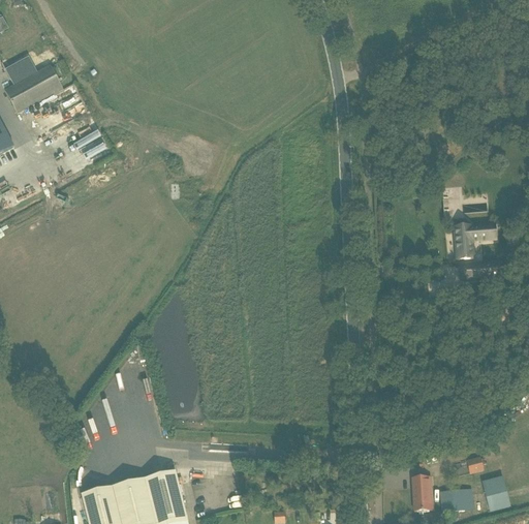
[(5,67),(14,83),(37,70),(29,55),(5,67)]
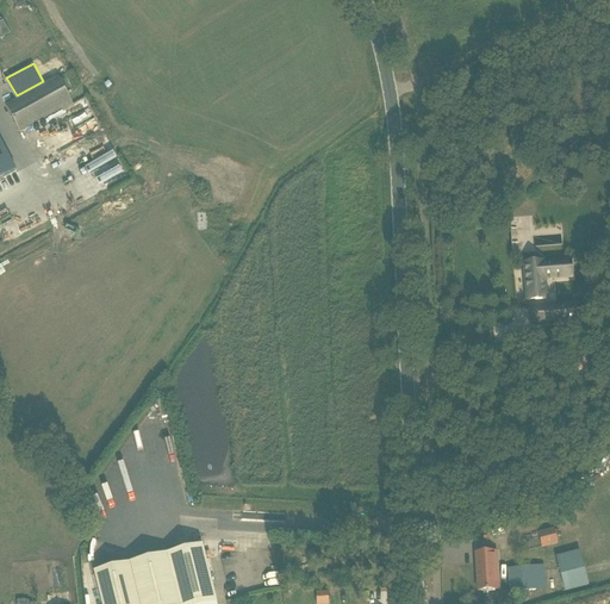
[(13,97),(5,101),(20,129),(73,100),(58,73),(43,81),(17,95),(13,97)]
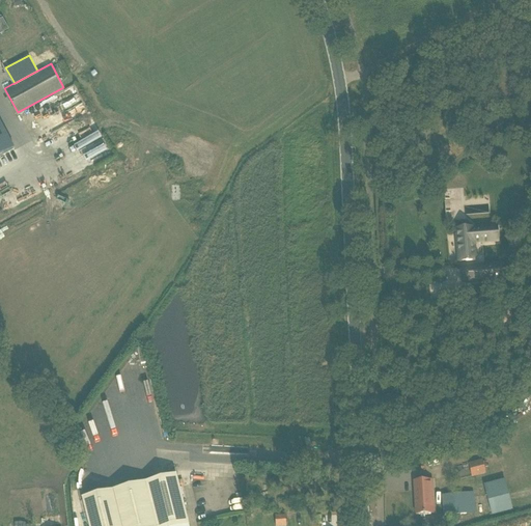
[(0,151),(12,145),(0,122),(0,151)]
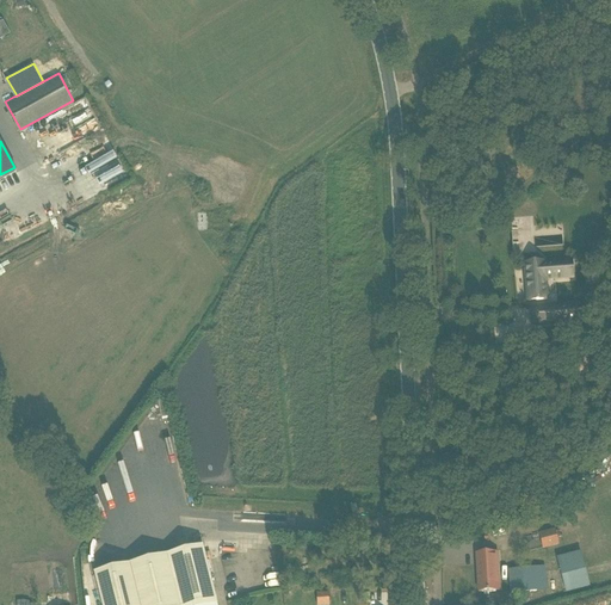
[(524,247),(523,215),(510,215),(511,248),(524,247)]
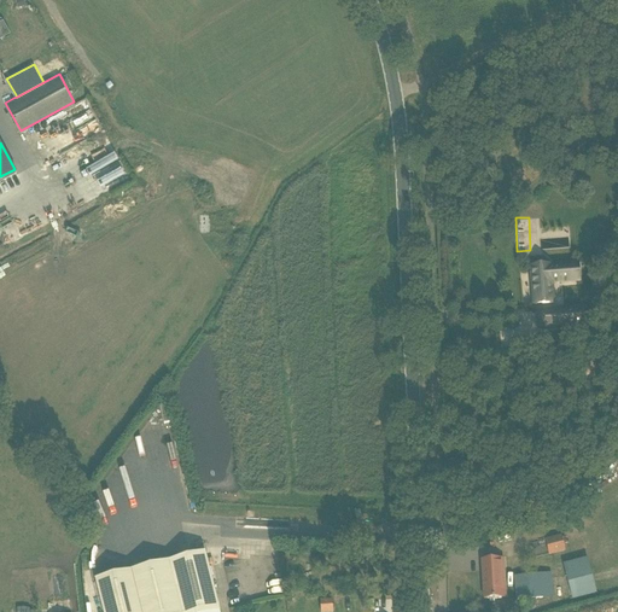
[(537,225),(538,237),(553,235),(552,223),(537,225)]
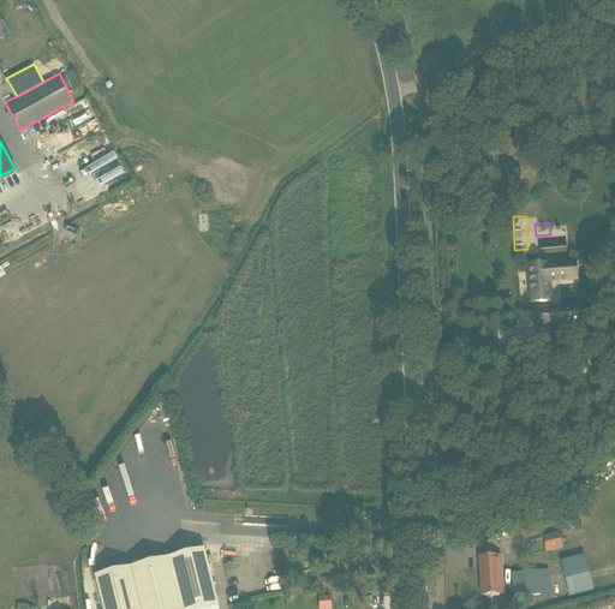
[(530,262),(529,262),(531,280),(531,292),(532,298),(533,298),(536,298),(550,297),(550,296),(549,278),(549,276),(575,274),(577,274),(575,258),(548,261),(548,260),(541,261),(533,261),(530,262)]
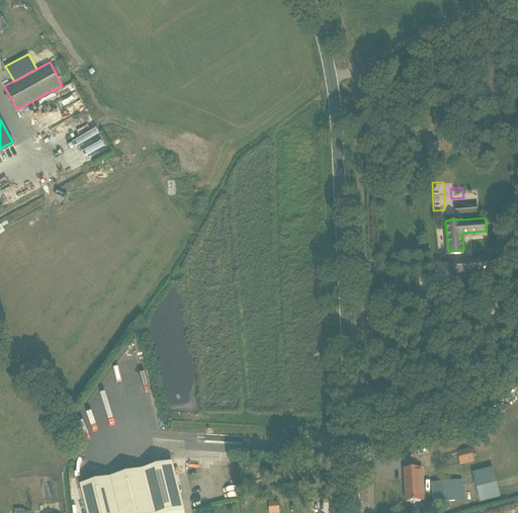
[(487,254),(462,256),(464,270),(488,268),(487,254)]
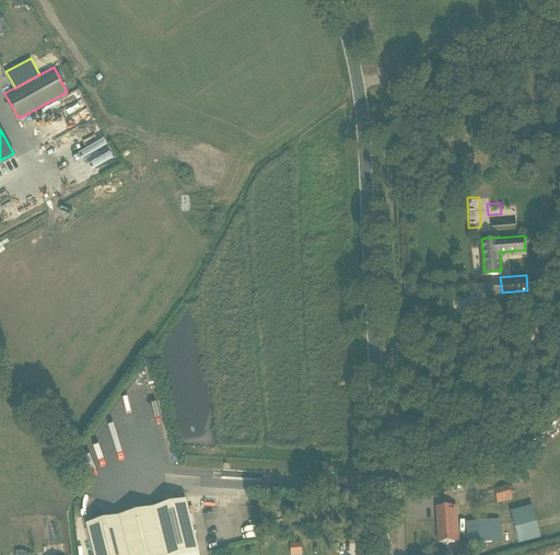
[(533,324),(518,327),(521,339),(536,335),(533,324)]
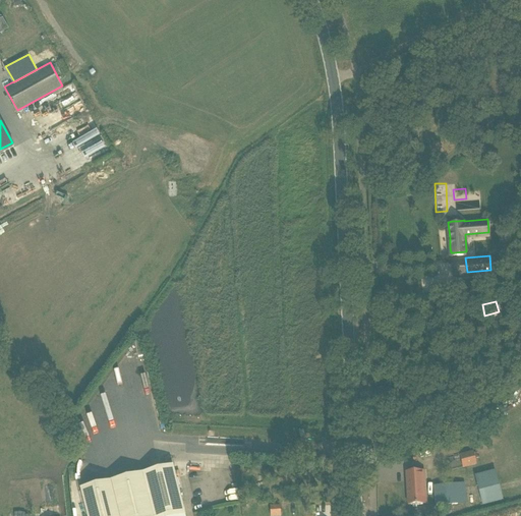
[(460,464),(475,461),(472,448),(458,450),(460,464)]
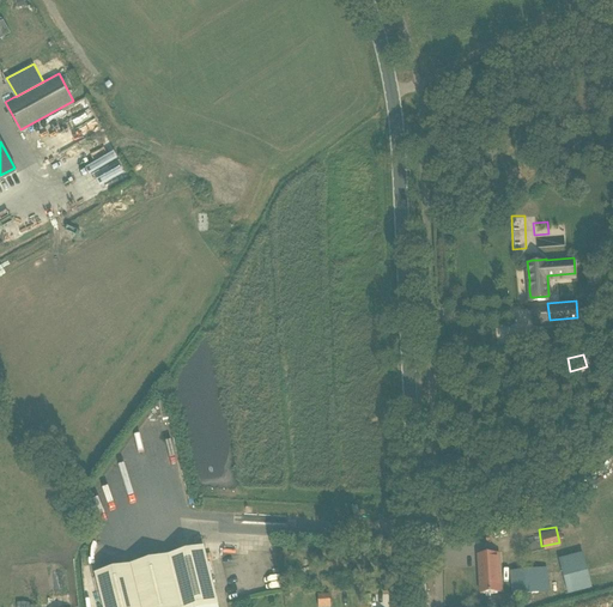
[(219,606),(204,542),(93,569),(102,606),(219,606)]
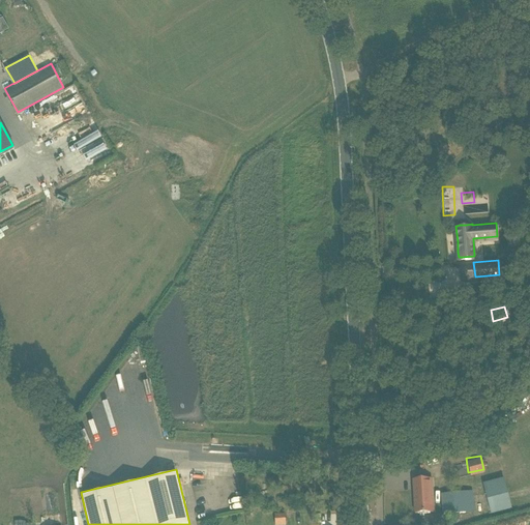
[(413,476),(415,509),(431,508),(430,497),(433,496),(432,475),(413,476)]
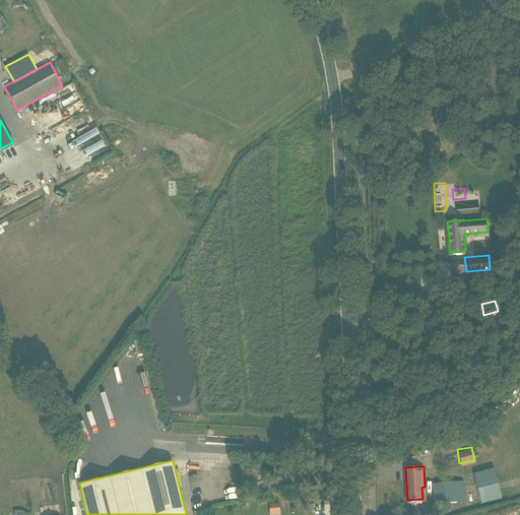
[(473,469),(475,484),(493,481),(491,467),(473,469)]
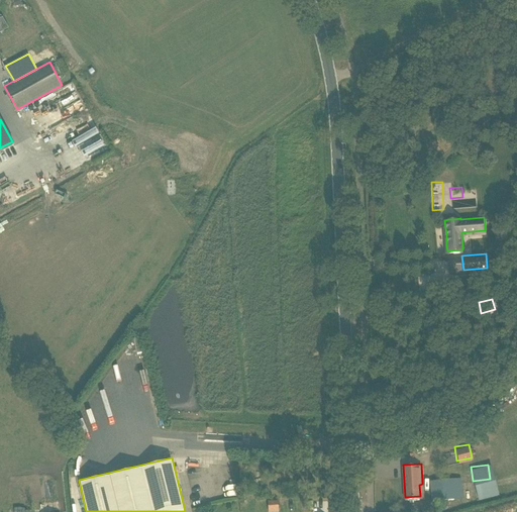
[(451,476),(431,478),(433,498),(453,496),(451,476)]
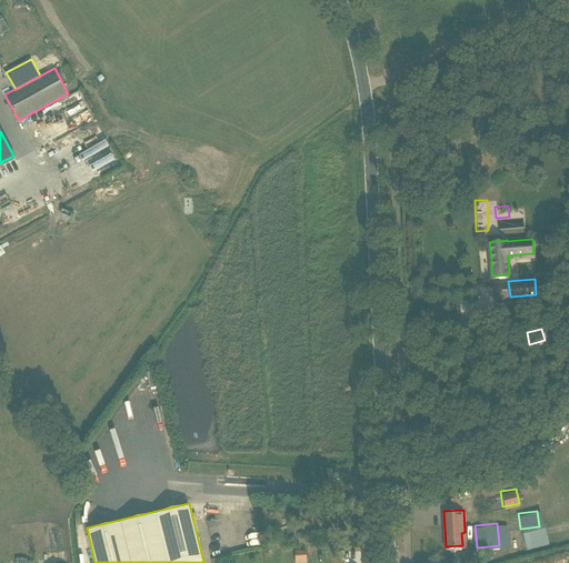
[(307,549),(295,550),(296,560),(307,559),(307,549)]
